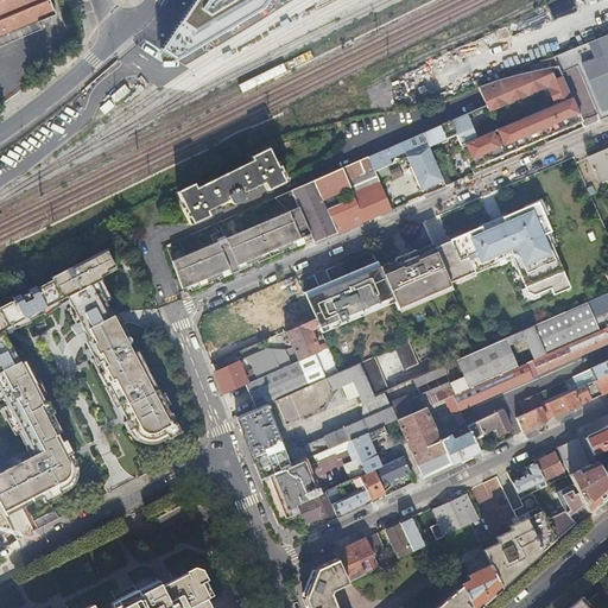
[(192,0),(160,49),(175,58),(260,7),(265,0),(192,0)]
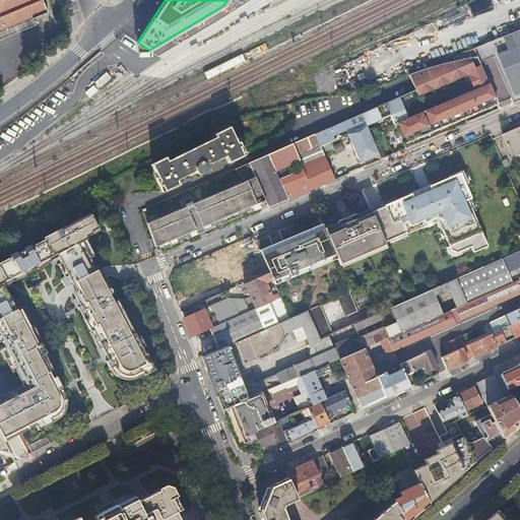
[(519,28),(509,34),(515,47),(498,54),(515,95),(511,96),(513,103),(519,99),(519,28)]
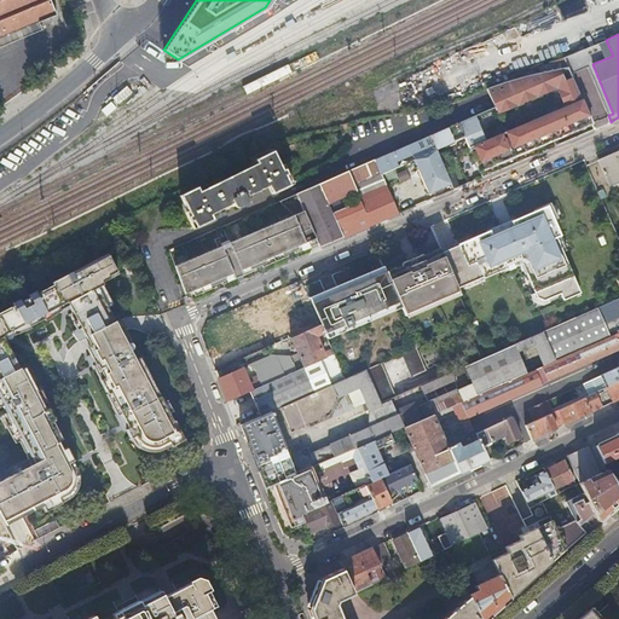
[(613,56),(606,40),(563,57),(568,67),(568,68),(571,74),(588,67),(608,115),(613,114),(593,64),(613,56)]
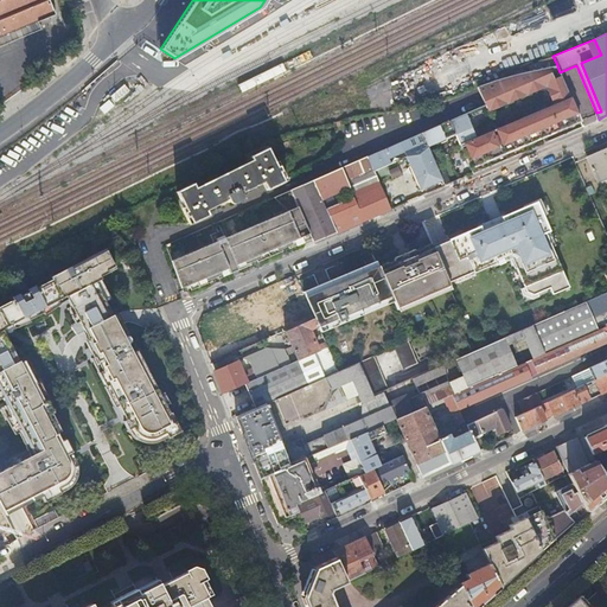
[(438,144),(441,144),(446,141),(448,139),(448,138),(457,134),(473,173),(529,149),(526,144),(581,121),(580,120),(560,74),(560,72),(557,66),(557,65),(477,87),(485,104),(422,133),(428,147),(438,142),(438,144)]
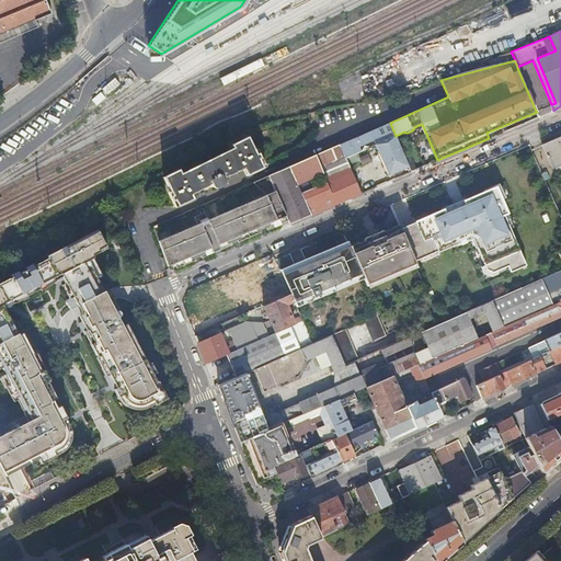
[(390,123),(340,145),(345,158),(375,145),(389,175),(409,165),(400,145),(396,136),(390,123)]
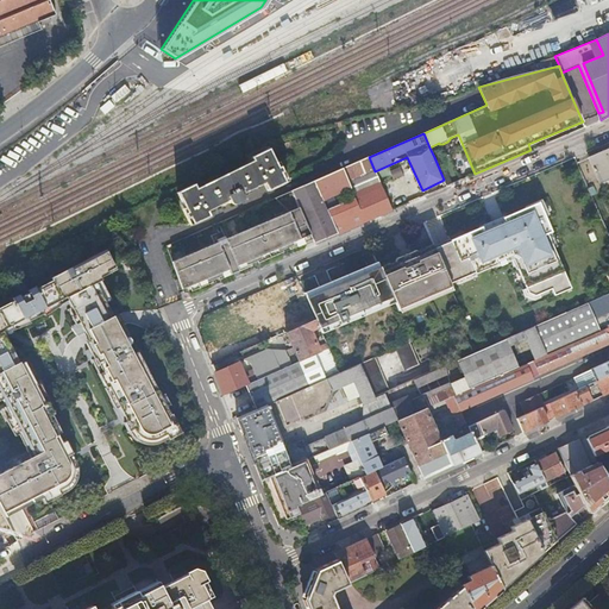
[(193,224),(209,215),(207,211),(221,203),(223,206),(231,202),(232,203),(237,205),(242,202),(243,198),(242,194),(264,182),(268,190),(286,182),(269,149),(251,157),(253,163),(198,192),(194,184),(177,193),(193,224)]
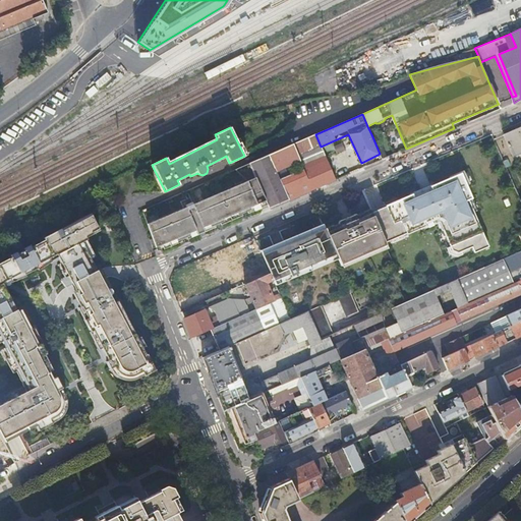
[(520,151),(520,127),(504,135),(513,155),(520,151)]
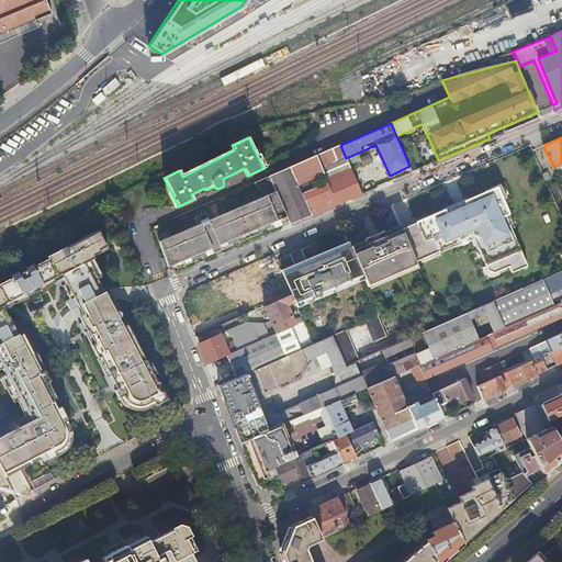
[(340,145),(314,156),(336,204),(361,193),(346,158),(340,145)]
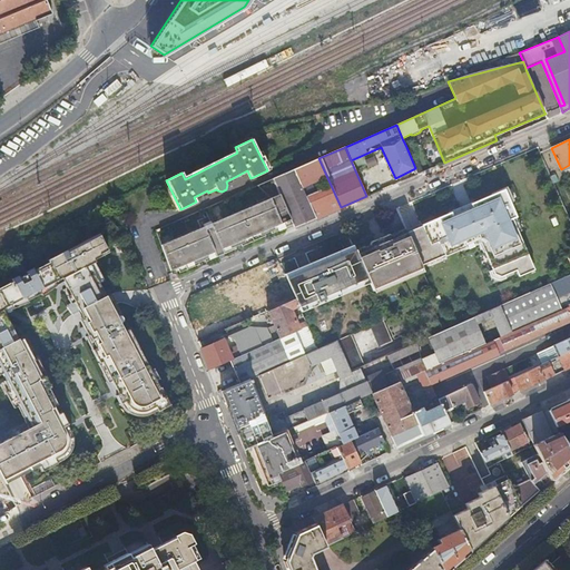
[(318,158),(273,179),(288,214),(293,222),(295,226),(341,207),(318,158)]
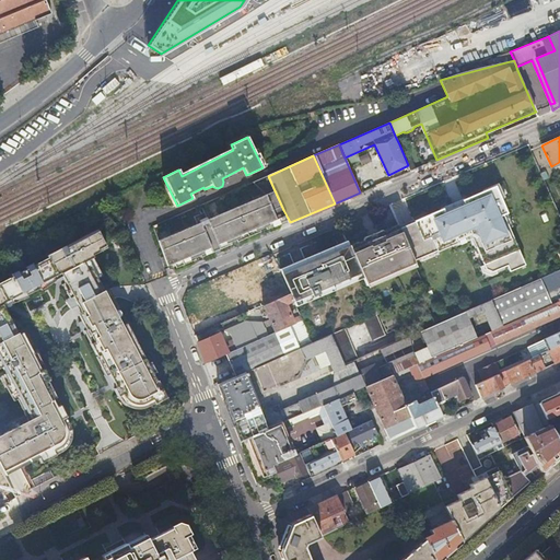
[(268,176),(253,183),(266,195),(208,220),(205,212),(195,217),(198,224),(159,241),(167,266),(175,263),(176,265),(213,249),(202,224),(209,222),(220,246),(279,221),(276,213),(283,210),(268,176)]
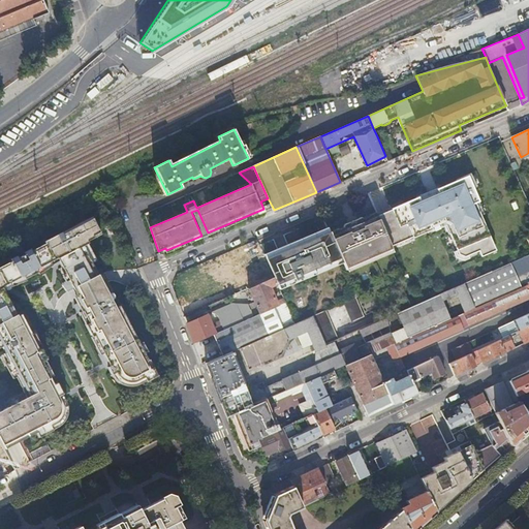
[(377,215),(391,246),(412,237),(412,238),(432,229),(431,227),(447,220),(452,231),(449,232),(459,254),(464,256),(478,250),(481,256),(496,250),(475,203),(478,201),(468,177),(437,189),(438,191),(418,199),(417,197),(377,215)]
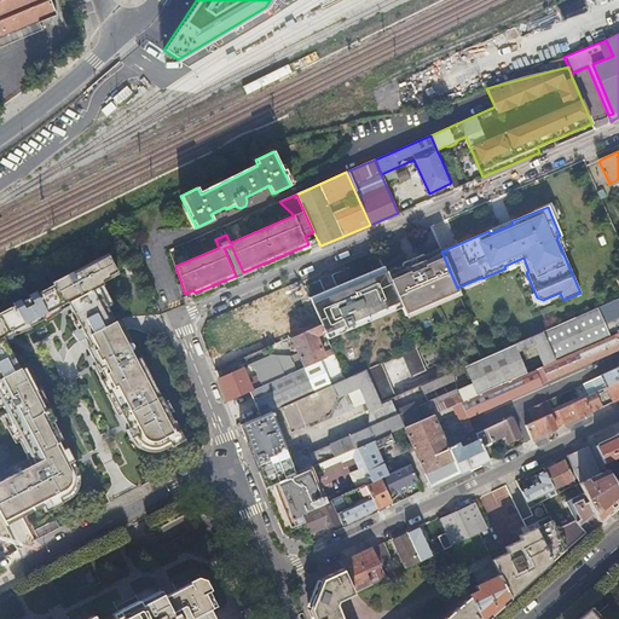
[(313,232),(305,236),(308,244),(318,241),(313,232)]
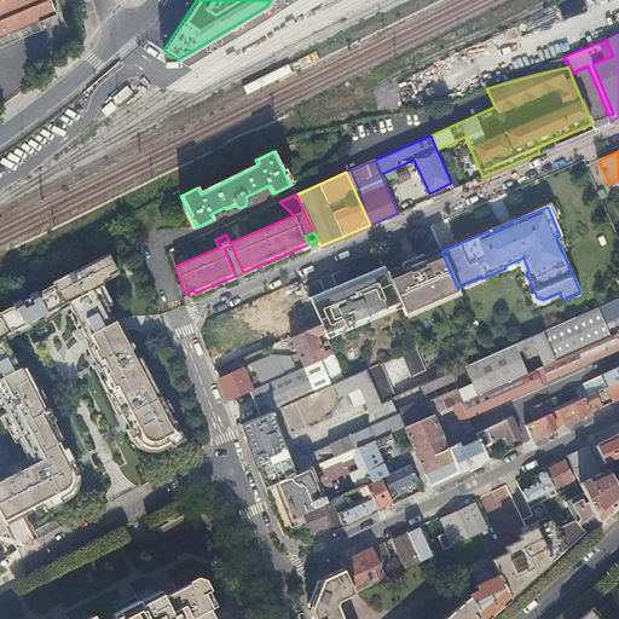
[(450,291),(457,288),(441,252),(437,242),(427,247),(429,254),(424,255),(422,254),(403,262),(401,266),(395,268),(397,271),(388,275),(401,305),(404,311),(411,307),(411,310),(451,293),(450,291)]
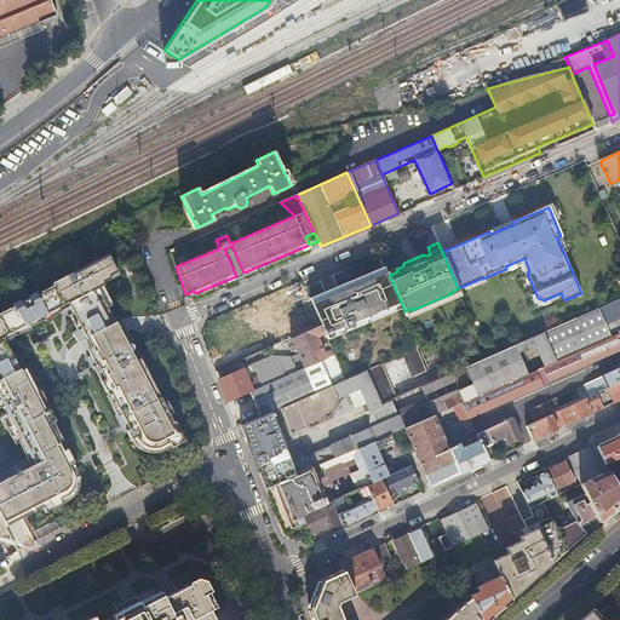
[(224,248),(236,276),(244,273),(231,246),(224,248)]
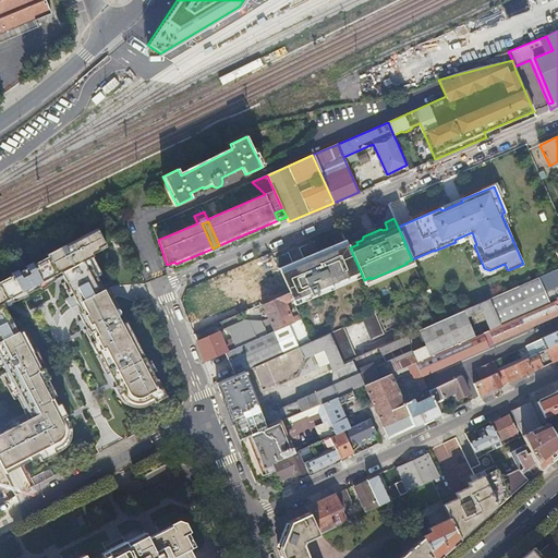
[(118,395),(120,393),(122,392),(125,398),(129,400),(132,402),(136,403),(143,402),(153,398),(155,402),(167,396),(161,387),(158,388),(155,381),(157,379),(137,343),(133,346),(119,316),(123,314),(117,301),(112,303),(108,296),(105,291),(87,256),(108,246),(98,228),(48,254),(49,256),(34,264),(33,262),(26,265),(26,266),(19,270),(19,269),(12,273),(12,274),(0,279),(0,360),(5,371),(4,372),(13,390),(15,389),(23,403),(21,404),(28,419),(0,432),(0,463),(4,473),(5,472),(4,469),(11,465),(37,451),(41,460),(56,452),(53,449),(58,447),(61,445),(63,443),(67,437),(67,433),(67,429),(67,425),(62,417),(67,415),(61,403),(57,404),(45,381),(50,378),(44,367),(41,368),(32,350),(33,349),(27,339),(24,341),(4,305),(9,299),(56,275),(63,275),(74,295),(68,299),(72,305),(76,303),(77,304),(80,310),(82,316),(97,346),(94,347),(97,355),(99,354),(116,386),(113,387),(118,395)]
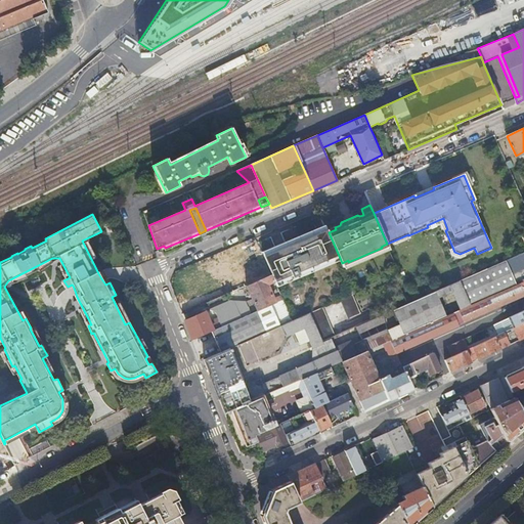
[(276,285),(340,258),(329,232),(326,229),(325,227),(278,247),(263,254),(272,274),(276,284),(276,285)]
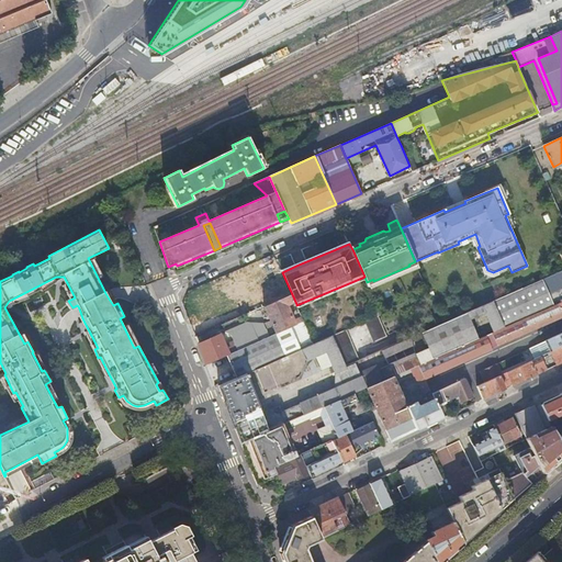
[(233,272),(250,313),(265,306),(292,294),(282,272),(274,255),(233,272)]
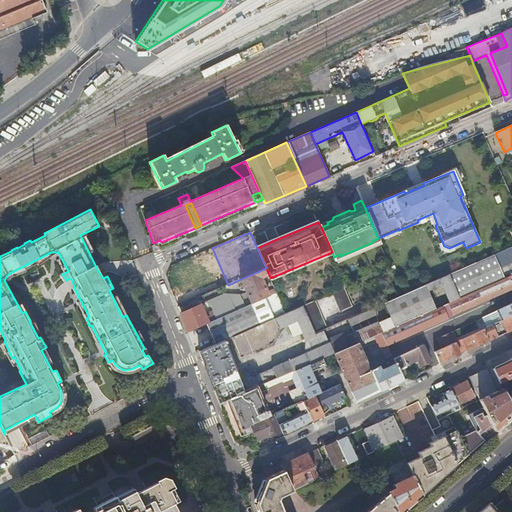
[(374,245),(380,242),(378,238),(372,241),(373,242),(340,256),(340,254),(334,257),(335,261),(342,258),(342,260),(374,247),(374,245)]
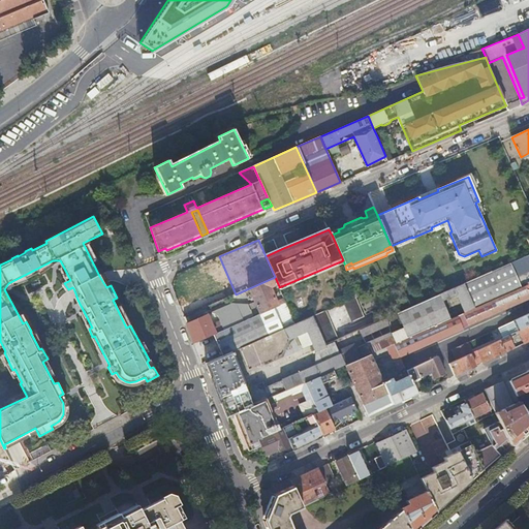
[(211,284),(201,263),(178,274),(173,285),(178,287),(180,291),(176,292),(175,292),(180,306),(197,299),(194,291),(211,284)]
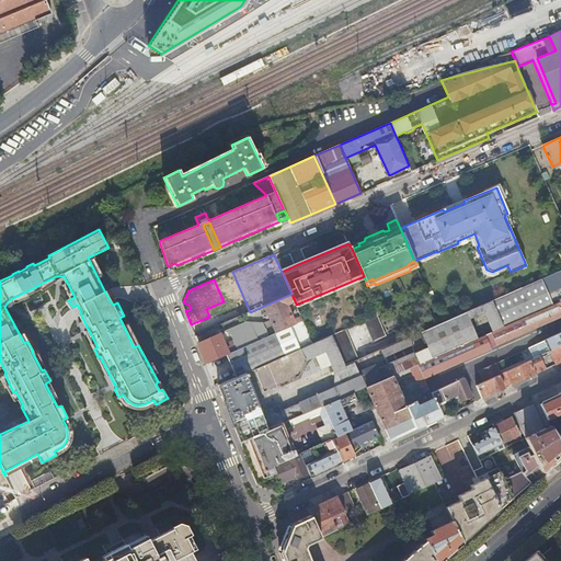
[(560,300),(560,285),(549,292),(554,304),(560,300)]
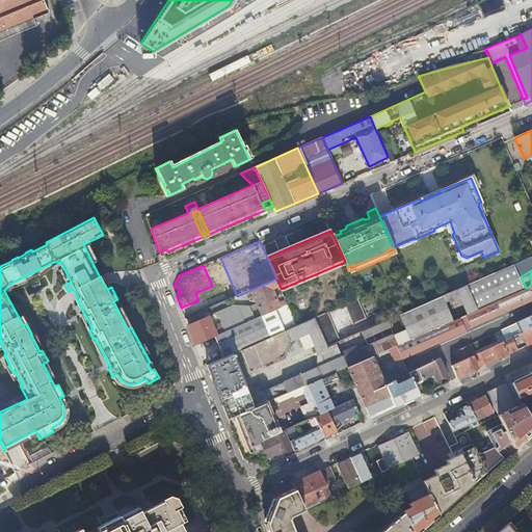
[(209,316),(188,325),(195,345),(215,336),(287,303),(285,299),(277,302),(273,293),(272,293),(271,289),(277,287),(278,289),(281,288),(276,278),(250,290),(258,307),(255,309),(254,308),(250,309),(249,306),(234,306),(213,315),(219,317),(222,326),(215,329),(209,316)]
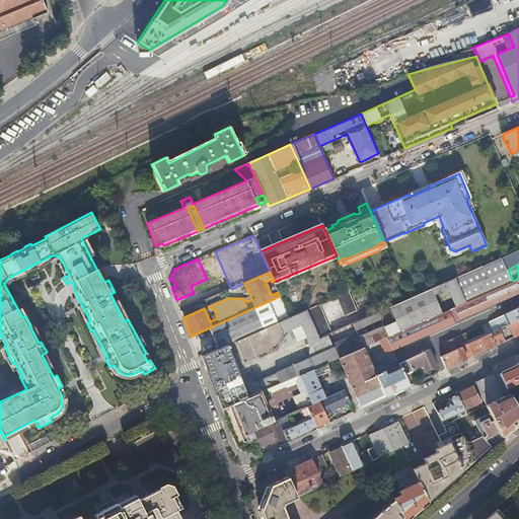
[(446,282),(457,306),(466,302),(455,278),(446,282)]
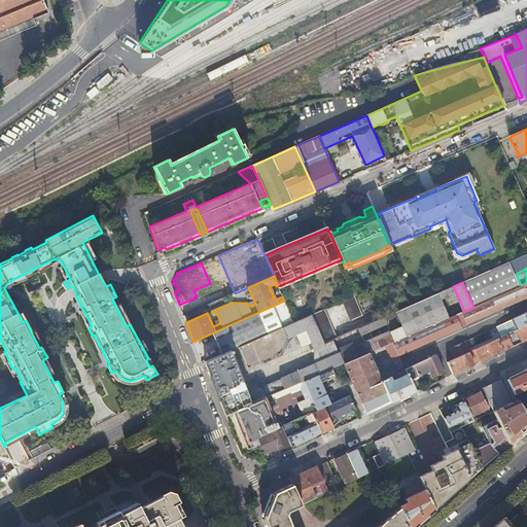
[(458,313),(463,325),(526,296),(526,282),(521,285),(473,307),(464,311),(458,313)]
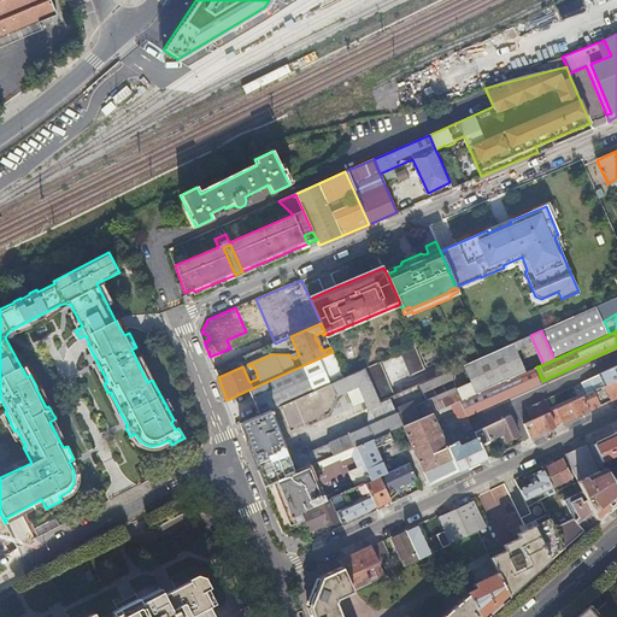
[(462,365),(475,394),(524,371),(512,342),(482,356),(462,365)]
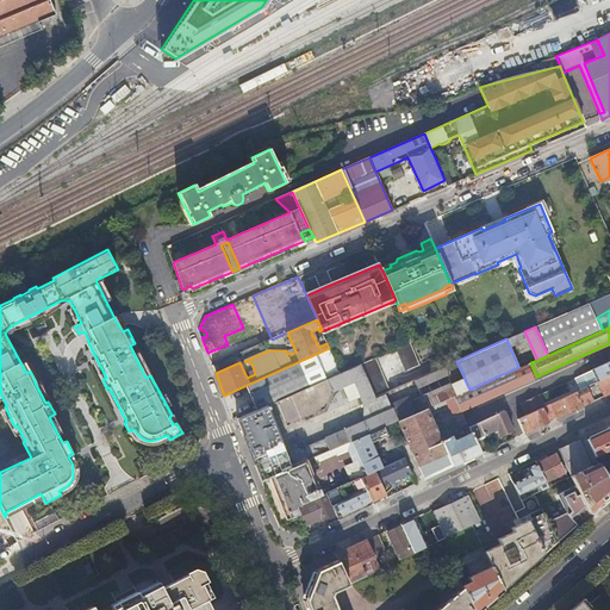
[(410,342),(394,349),(404,371),(419,363),(411,347),(410,342)]
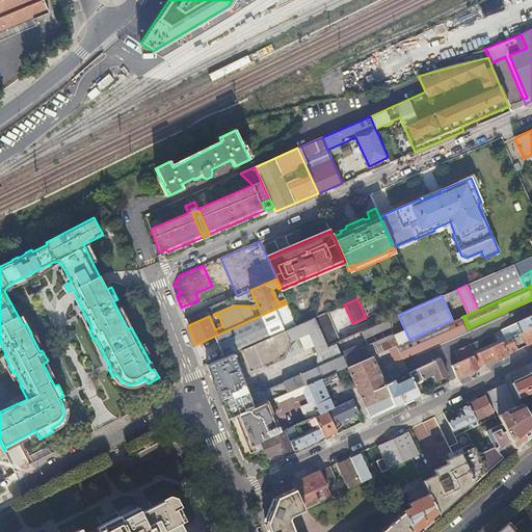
[(215,336),(223,357),(235,353),(296,325),(287,303),(215,336)]
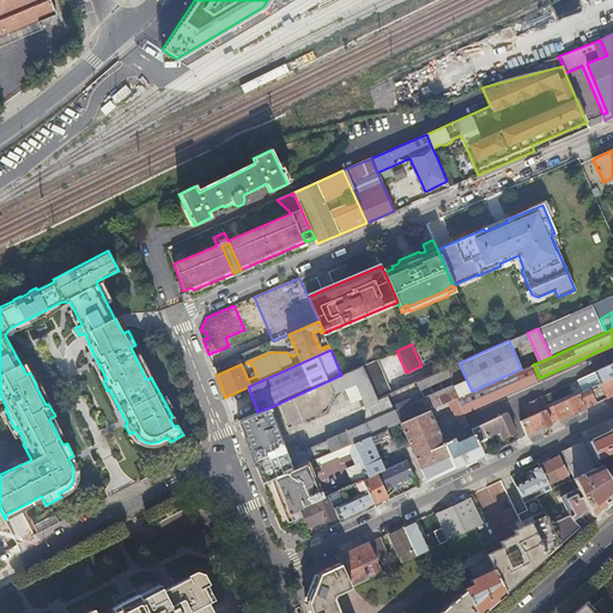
[(375,393),(377,399),(386,395),(392,393),(377,359),(363,365),(375,393)]
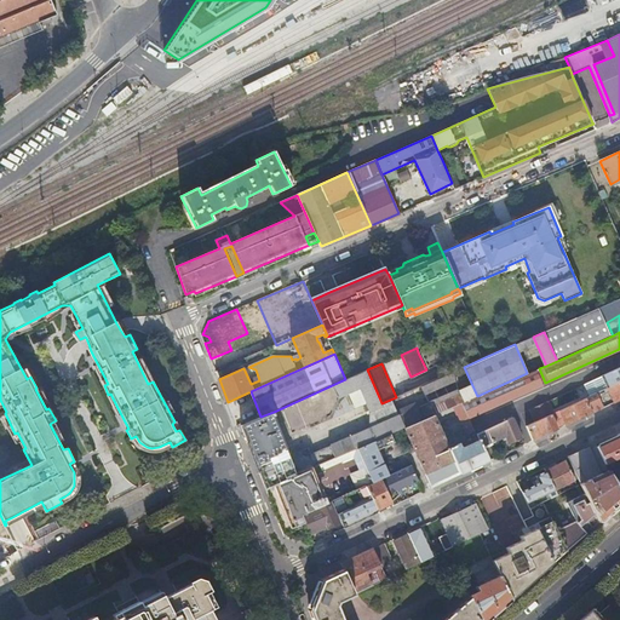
[(619,380),(619,367),(585,384),(590,395),(596,392),(619,380)]
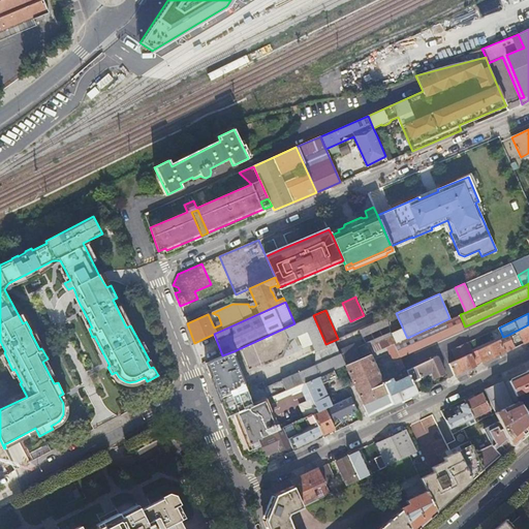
[(302,320),(307,331),(315,351),(327,346),(325,344),(323,339),(313,315),(302,320)]
